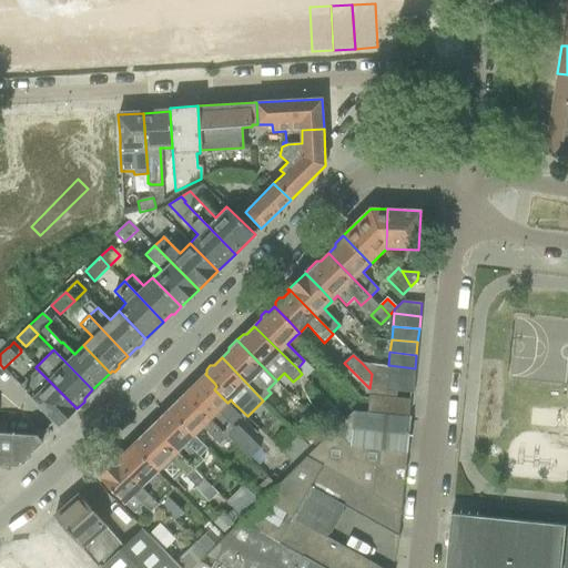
[(388,367),(362,363),(372,374),(369,388),(386,391),(387,378),(388,367)]
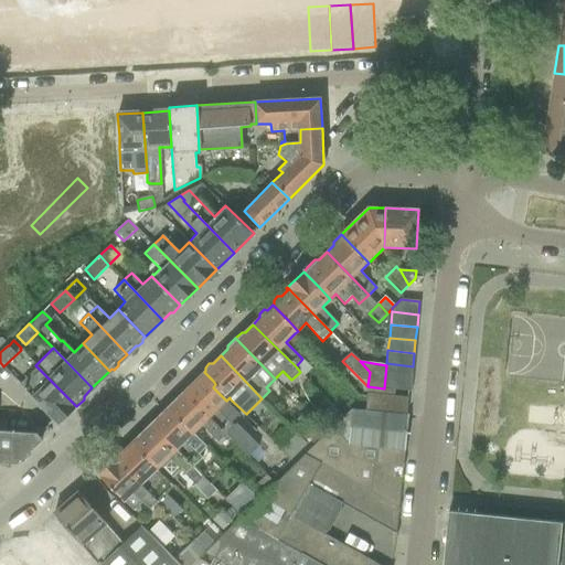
[(413,366),(386,363),(386,365),(385,376),(412,379),(413,366)]
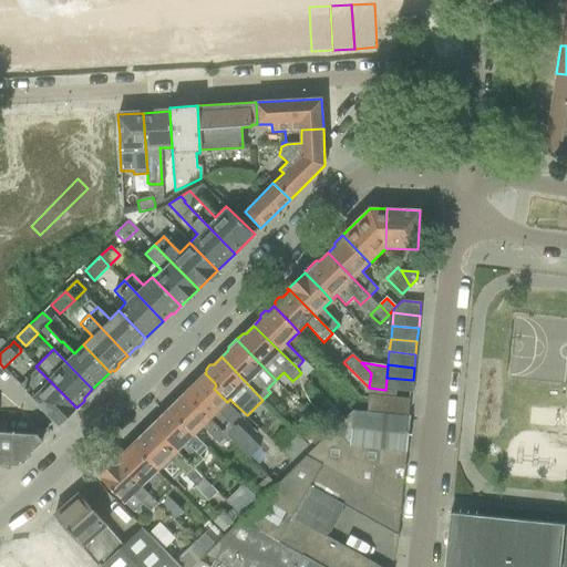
[(76,408),(38,369),(20,385),(43,410),(59,425),(76,408)]
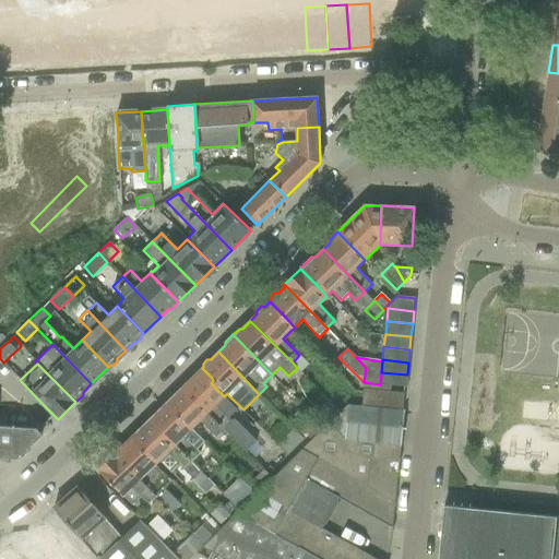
[(190,380),(182,388),(223,429),(246,451),(256,441),(234,419),(232,421),(228,418),(237,409),(224,396),(214,387),(211,383),(213,380),(211,377),(202,368),(199,371),(198,372),(194,372),(190,377),(190,380)]
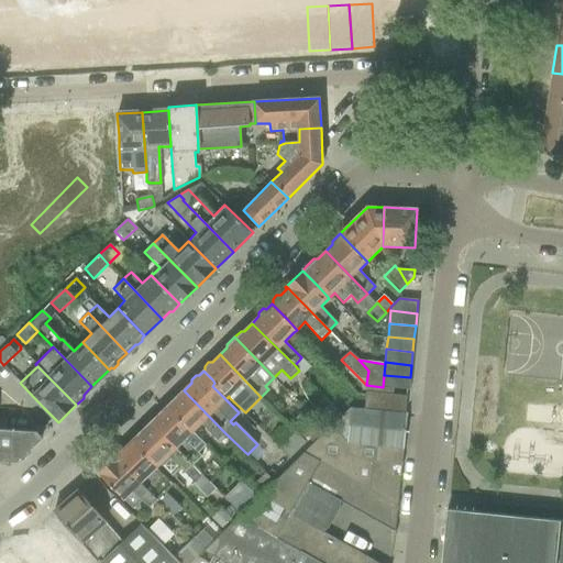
[(410,377),(384,375),(383,387),(409,390),(410,377)]
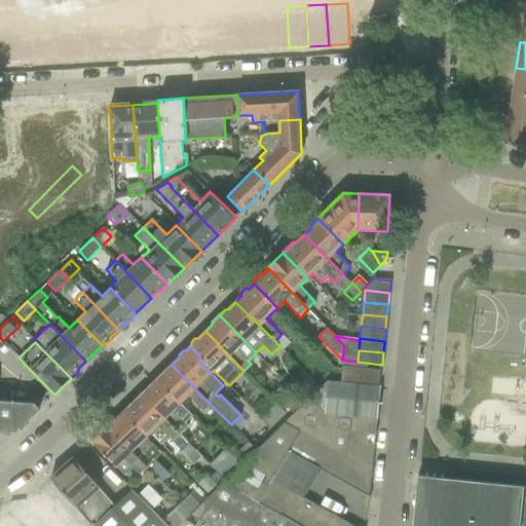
[(161,371),(154,377),(181,404),(188,397),(202,412),(205,408),(210,404),(172,365),(164,371),(161,371)]
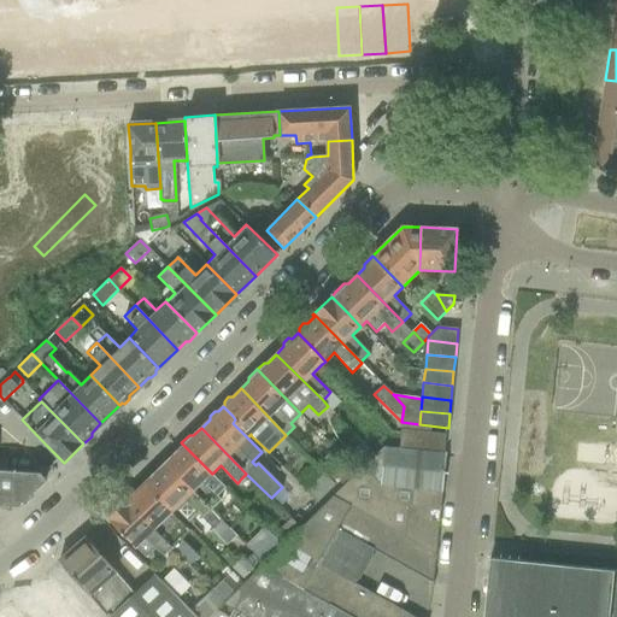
[(385,448),(446,454),(446,452),(442,451),(445,434),(400,429),(398,447),(383,446),(382,447),(385,448)]
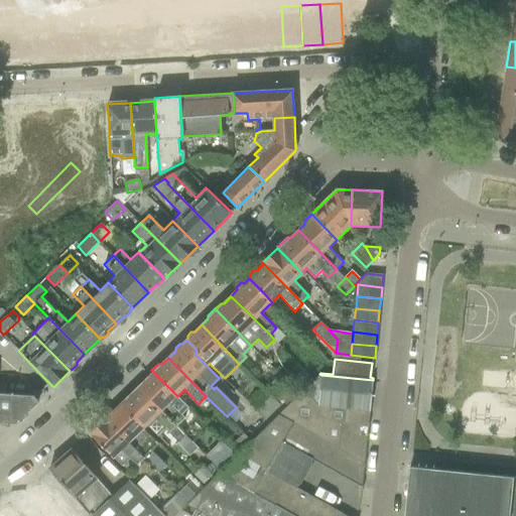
[(187,407),(177,396),(151,370),(145,376),(145,380),(138,386),(176,425),(183,417),(180,414),(187,407)]
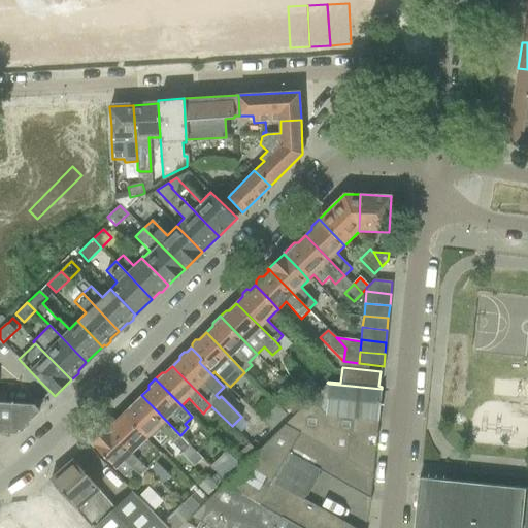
[(325,416),(378,421),(382,389),(329,384),(327,383),(321,389),(311,398),(309,400),(325,416)]
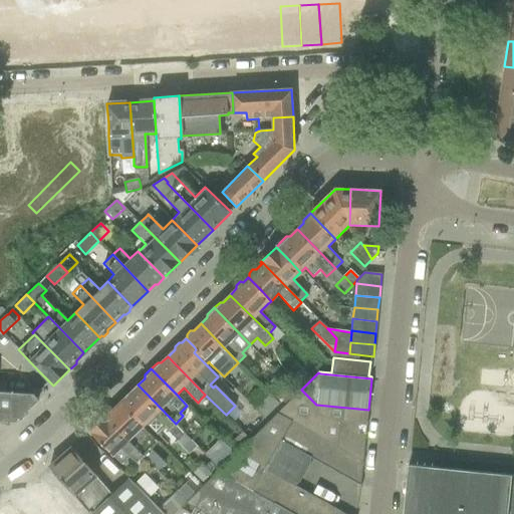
[(122,400),(119,403),(134,417),(143,426),(146,424),(158,435),(164,428),(168,432),(167,433),(177,442),(186,434),(176,424),(138,384),(132,392),(127,392),(124,395),(124,399),(122,400)]
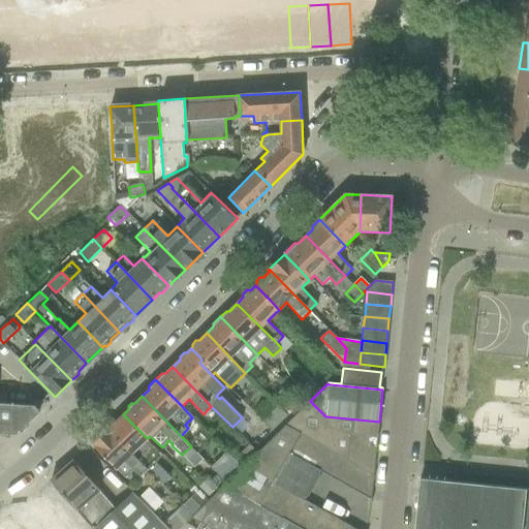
[(285,425),(302,434),(373,474),(379,422),(325,416),(310,401),(290,419),(285,425)]
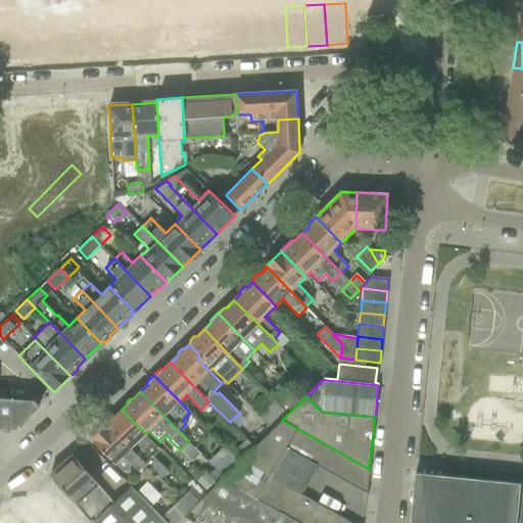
[(0,428),(13,429),(39,407),(35,401),(0,398),(0,428)]
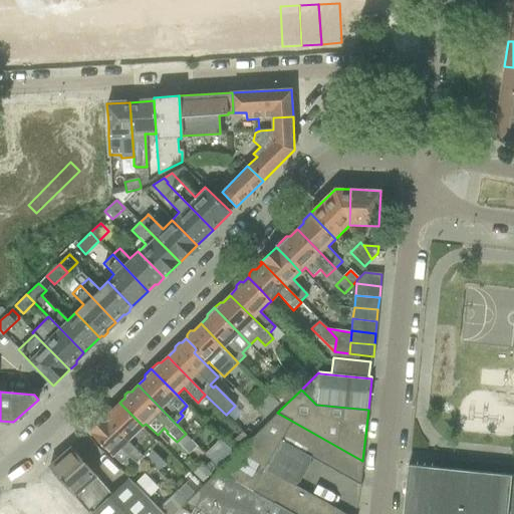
[(270,395),(255,409),(260,414),(265,419),(279,405),(274,400),(270,395)]
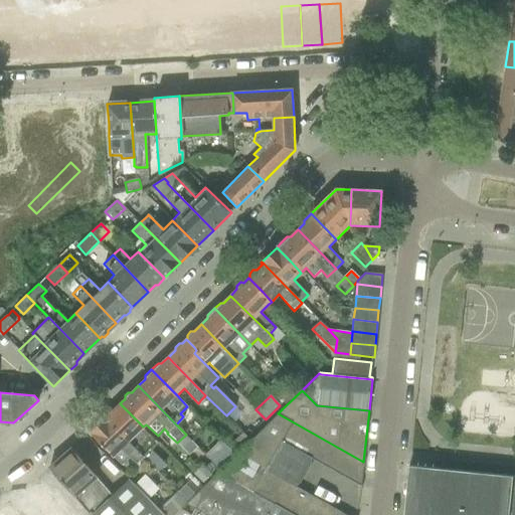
[(105,416),(104,417),(143,457),(158,472),(165,465),(151,450),(159,443),(143,426),(134,417),(120,403),(119,404),(116,404),(113,408),(112,411),(107,417),(105,416)]
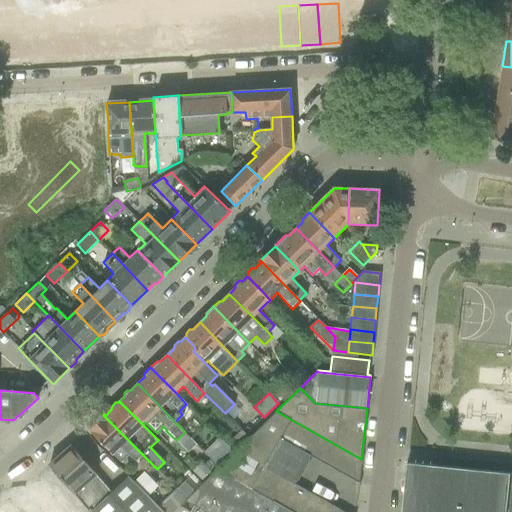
[(225,462),(217,469),(292,511),(343,511),(335,507),(293,483),(298,479),(308,461),(310,455),(305,453),(280,439),(292,420),(276,411),(267,420),(249,438),(248,439),(234,452),(225,462)]
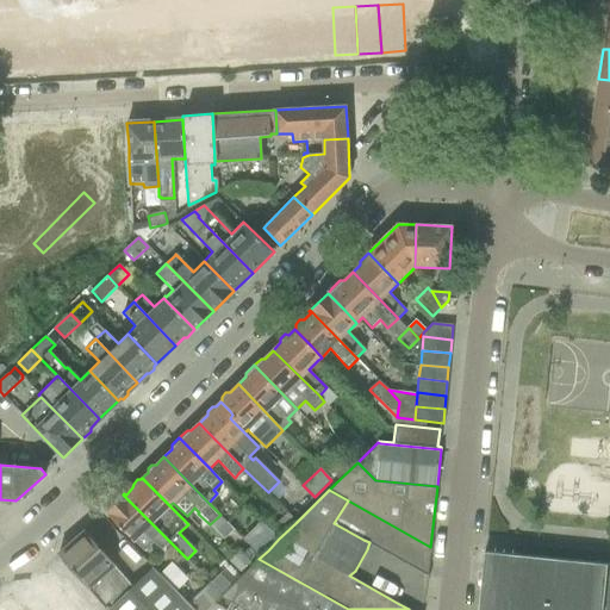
[(161,549),(169,541),(123,495),(105,511),(131,539),(134,542),(135,541),(144,552),(154,542),(161,549)]
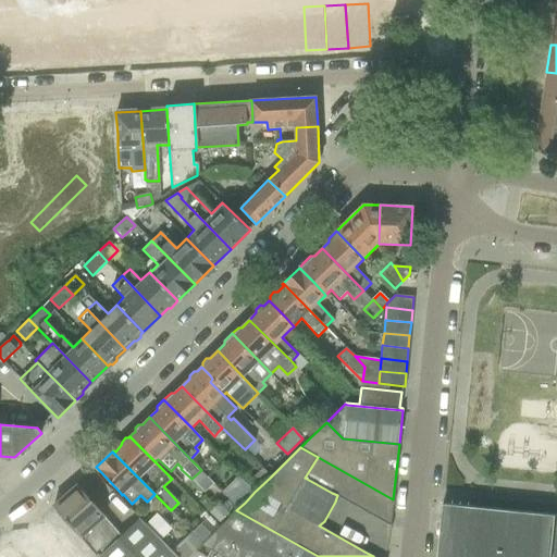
[(318,457),(305,478),(332,493),(337,495),(371,516),(391,527),(393,499),(318,457)]
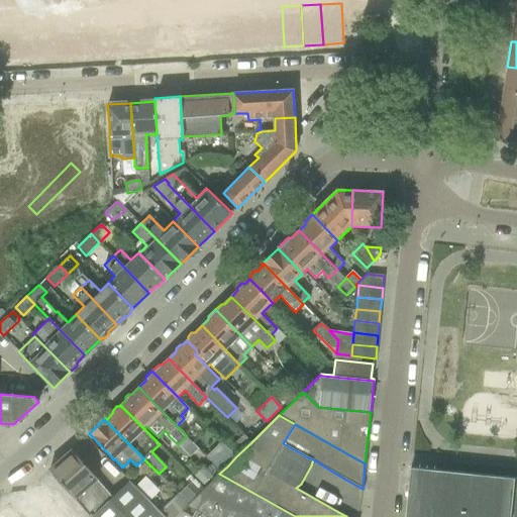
[(243,434),(228,449),(236,456),(250,443),(251,442),(243,434)]
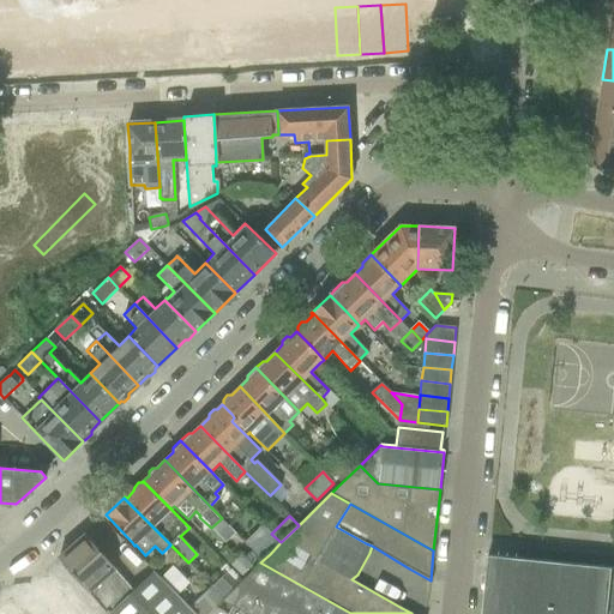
[(91,529),(0,609),(0,613),(95,613),(76,591),(115,557),(91,529)]
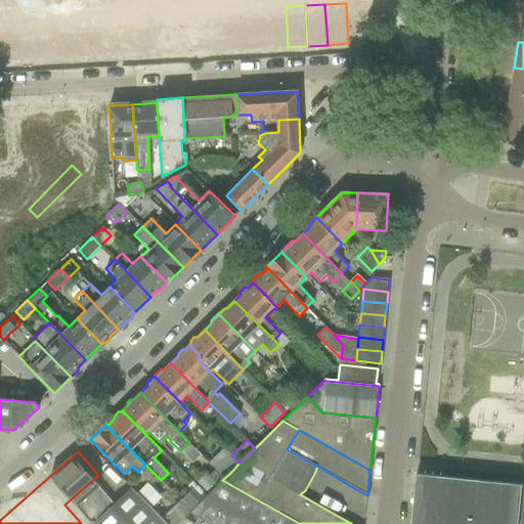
[(231,455),(222,465),(230,473),(239,463),(231,455)]
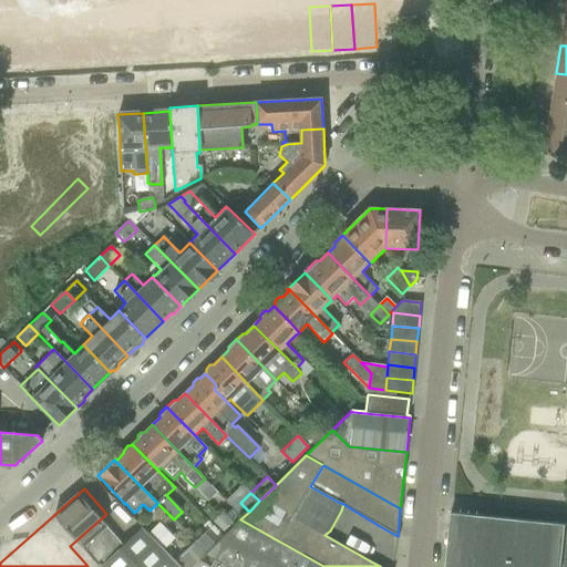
[(566,566),(566,524),(452,512),(446,566),(566,566)]
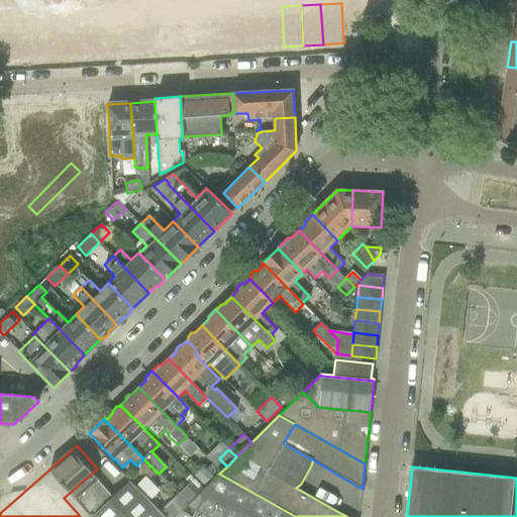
[(164,516),(129,481),(89,516),(164,516)]
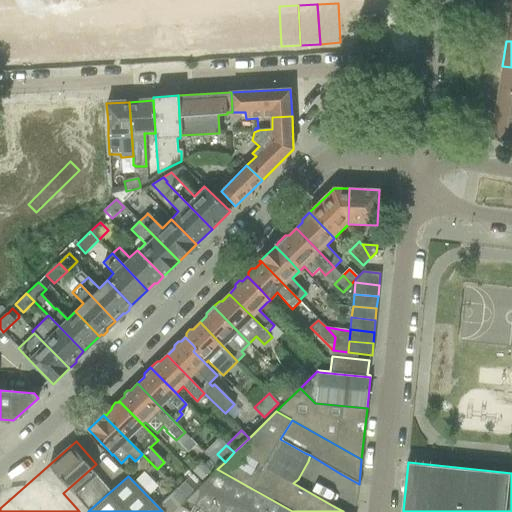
[(184,482),(177,489),(187,498),(194,491),(184,482)]
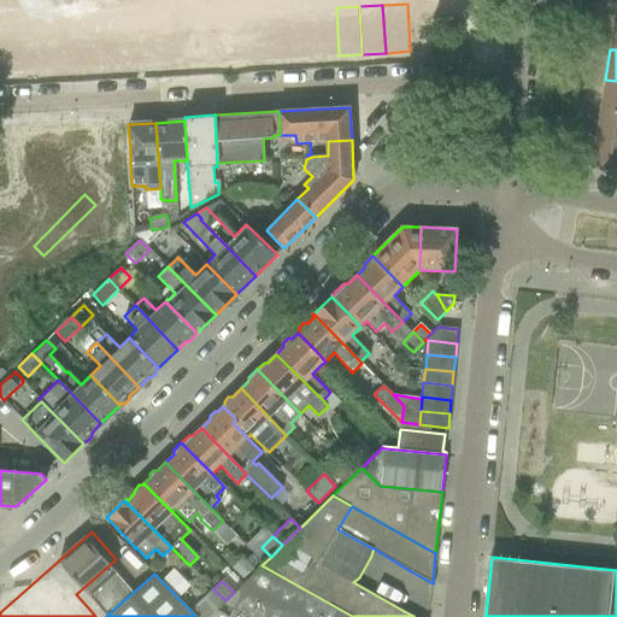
[(212,589),(191,610),(198,616),(207,616),(216,611),(223,604),(225,603),(212,589)]
